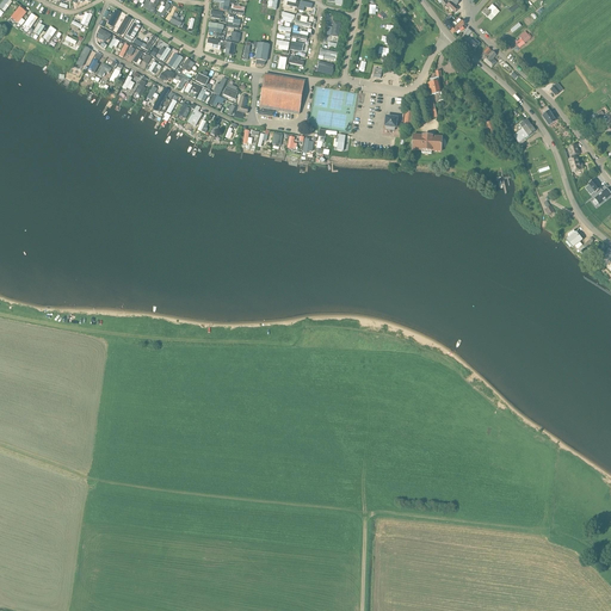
[(0,8),(5,12),(14,0),(13,0),(2,0),(0,4),(0,8)]
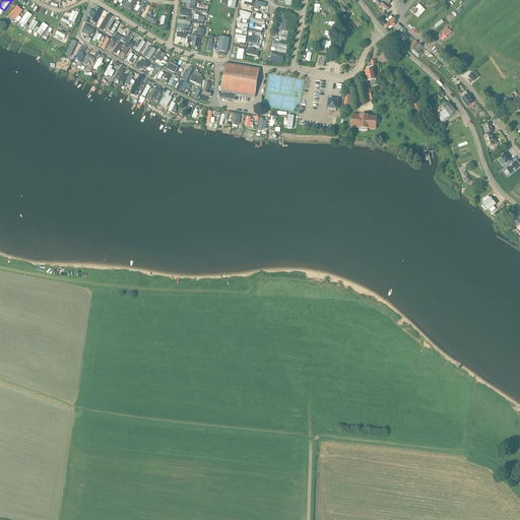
[(130,11),(136,0),(132,0),(131,3),(125,0),(122,6),(130,11)]
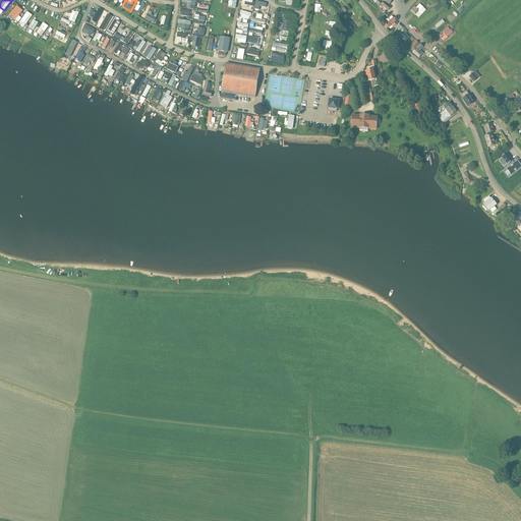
[(194,9),(197,1),(192,0),(182,0),(182,2),(188,3),(187,7),(194,9)]
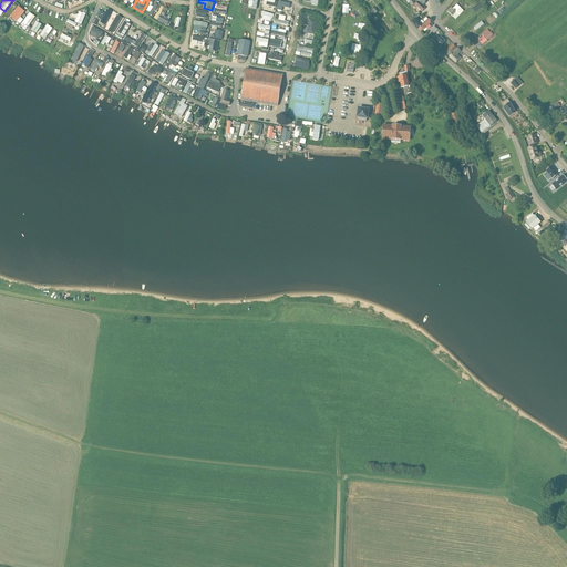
[(265,0),(264,8),(275,9),(275,0),(265,0)]
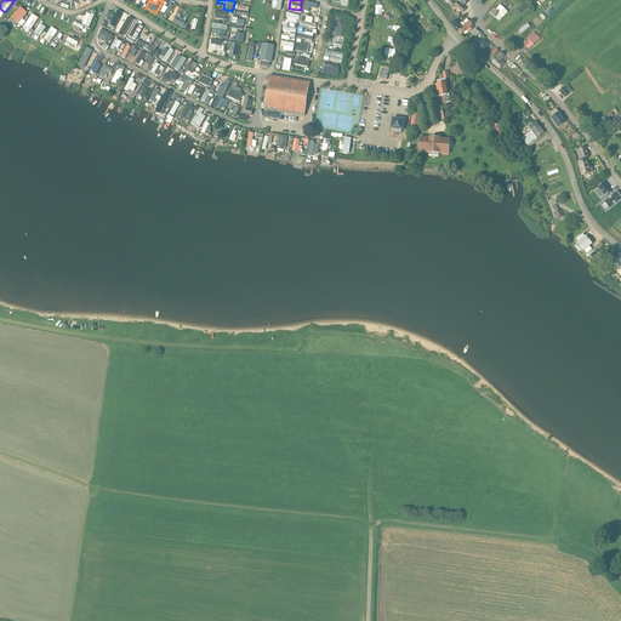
[(314,11),(307,10),(308,1),(305,1),(302,12),(314,15),(314,11)]
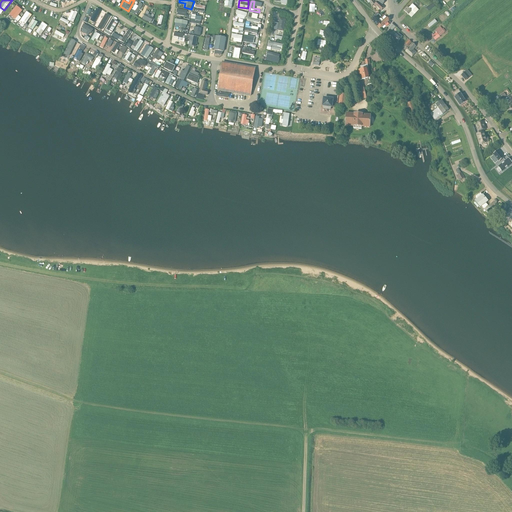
[(376,6),(381,11),(384,7),(377,1),(373,5),(375,7),(376,6)]
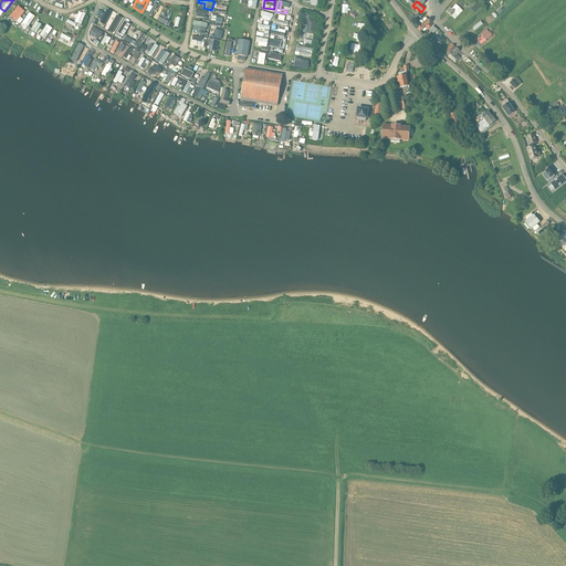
[(153,7),(150,6),(146,12),(153,16),(158,4),(155,3),(153,7)]
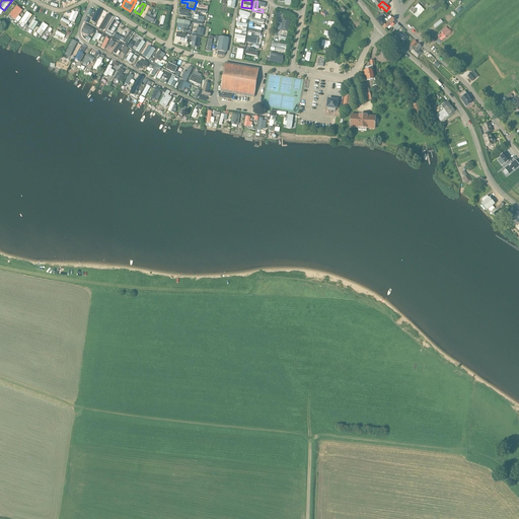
[(432,7),(435,11),(441,6),(438,3),(432,7)]
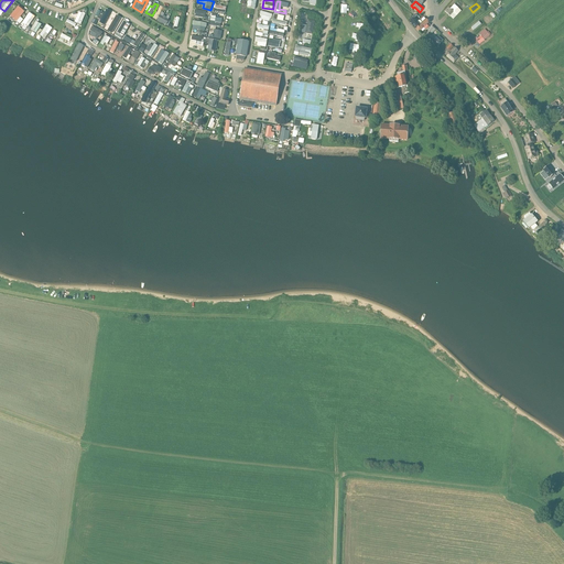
[(446,13),(449,17),(454,12),(457,15),(462,11),(454,4),(451,9),(448,7),(444,11),(446,13)]
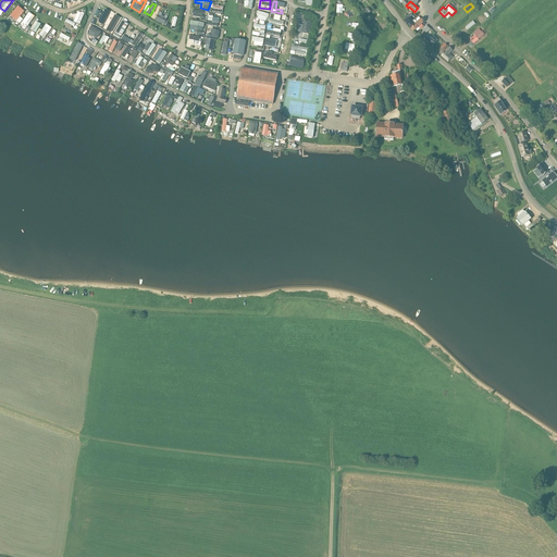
[(23,19),(21,16),(24,12),(19,7),(10,16),(19,24),(23,19)]
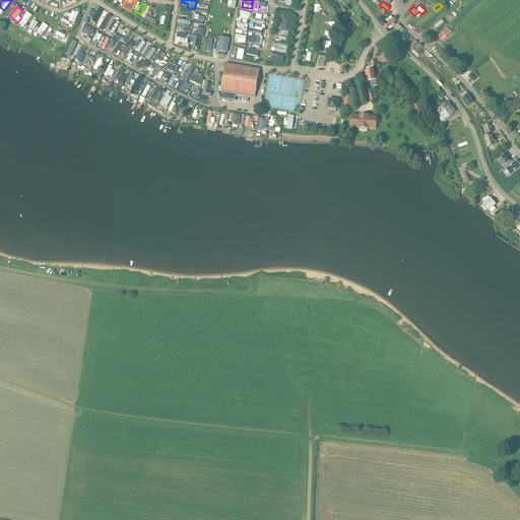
[(93,11),(91,17),(93,18),(92,21),(98,23),(103,10),(98,8),(96,12),(93,11)]
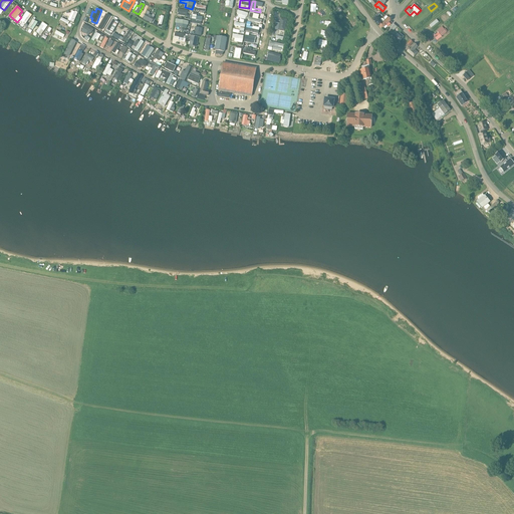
[(71,21),(74,22),(77,12),(72,10),(69,18),(72,19),(71,21)]
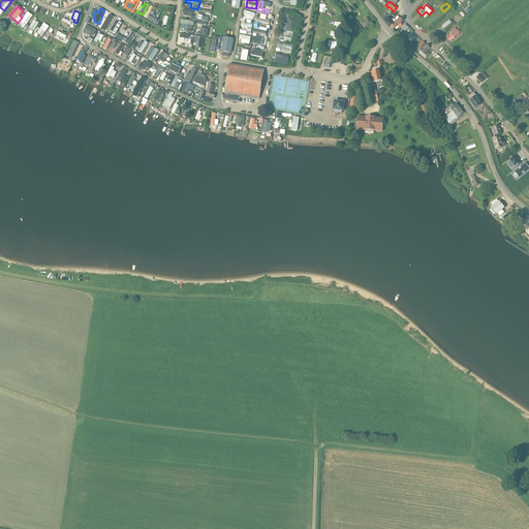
[(244,13),(246,14),(245,20),(253,22),(255,12),(245,10),(244,13)]
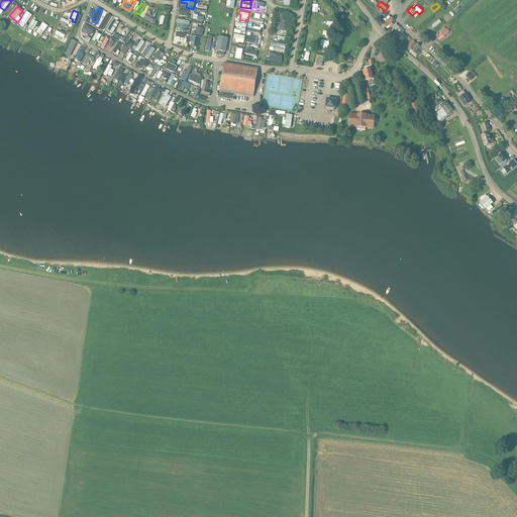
[(18,24),(24,27),(31,14),(25,11),(18,24)]
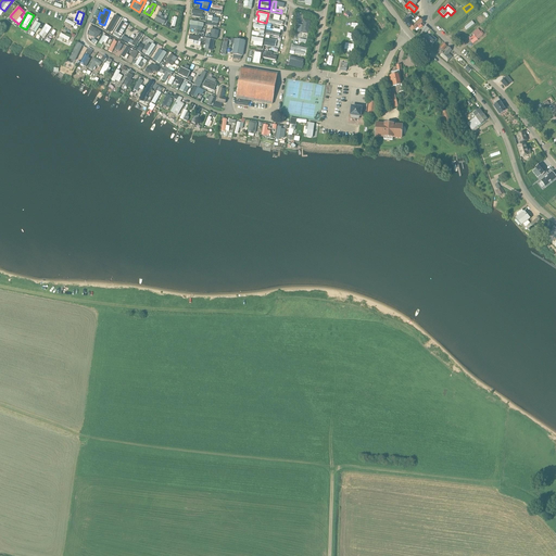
[(164,25),(168,15),(159,12),(155,21),(164,25)]
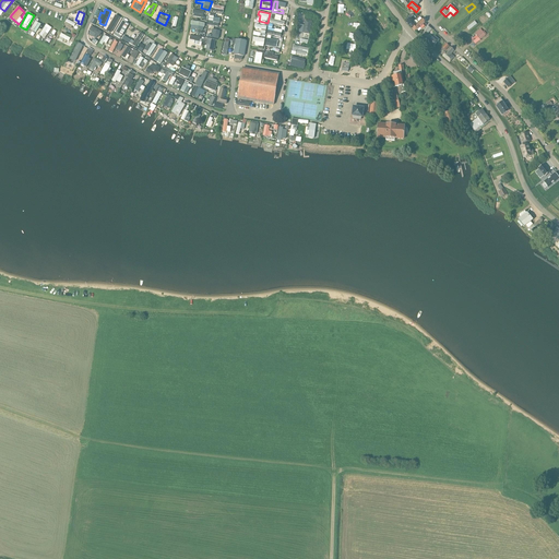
[(282,21),(283,15),(272,13),(270,23),(284,25),(285,22),(282,21)]
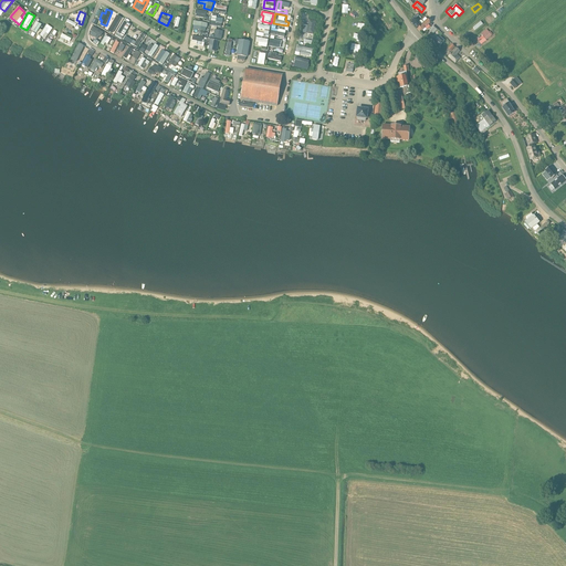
[(108,30),(112,33),(123,18),(118,14),(108,30)]
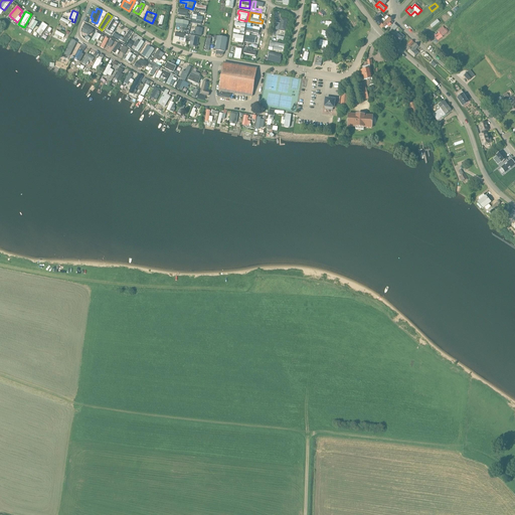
[(197,15),(193,14),(192,23),(202,24),(202,21),(197,20),(197,15)]
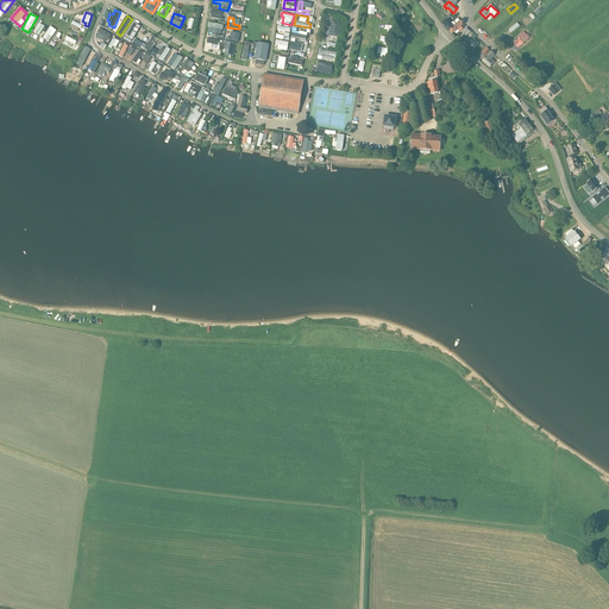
[(453,26),(460,22),(458,19),(453,23),(452,23),(451,24),(447,20),(443,24),(449,31),(453,26)]
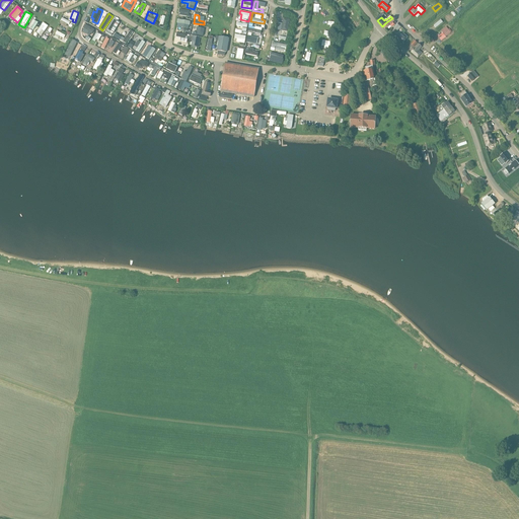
[(60,24),(68,27),(71,21),(63,18),(60,24)]
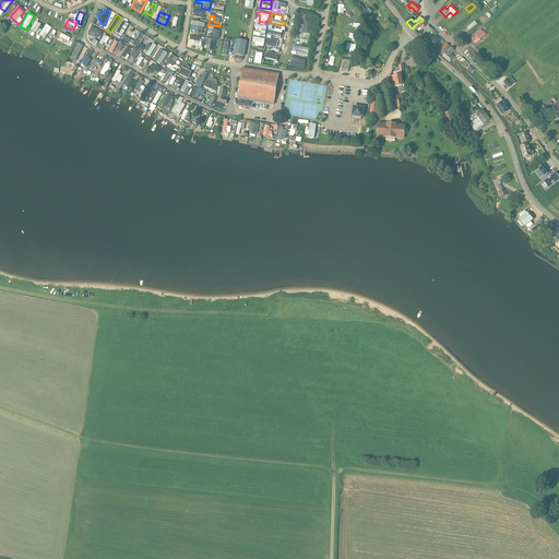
[(116,32),(122,36),(130,24),(122,20),(116,32)]
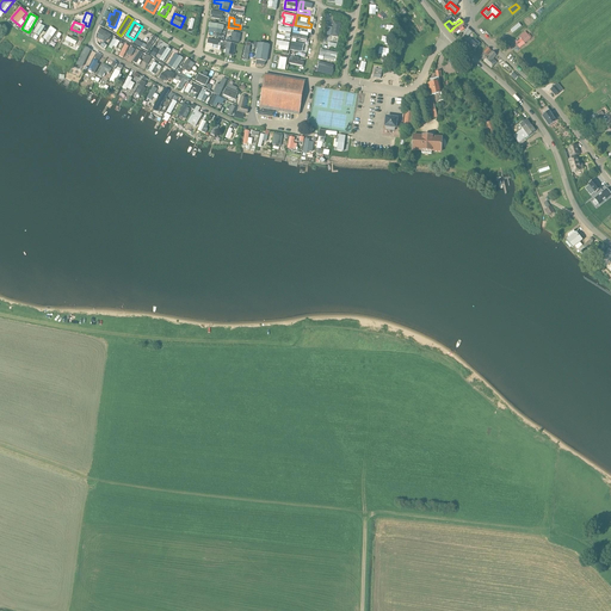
[(211,22),(210,28),(224,31),(226,24),(211,22)]
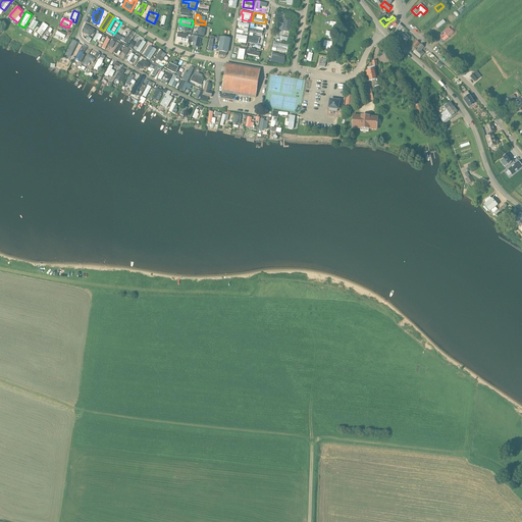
[(284,18),(283,31),(291,32),(292,19),(284,18)]
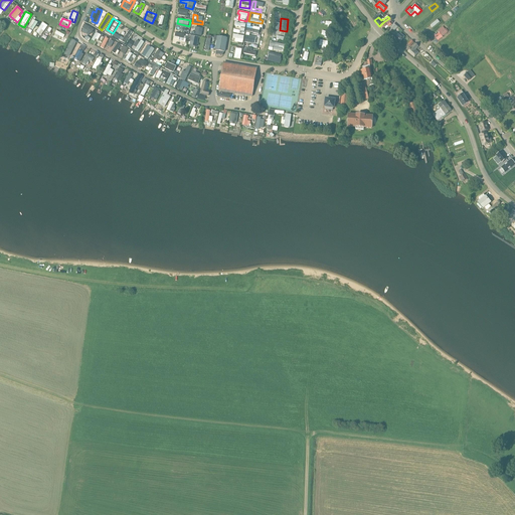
[(379,26),(382,29),(391,21),(389,18),(383,22),(379,26)]
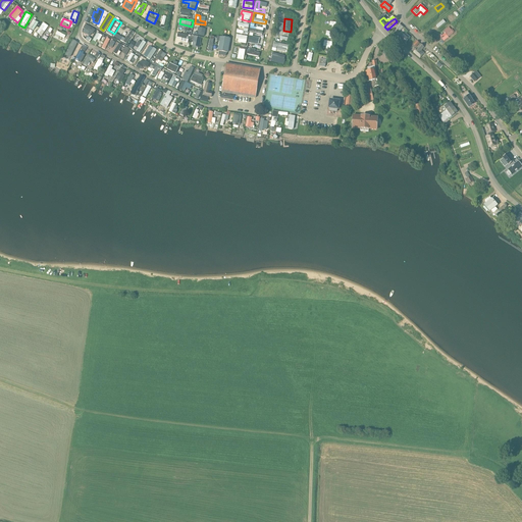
[(34,19),(29,28),(34,31),(39,22),(34,19)]
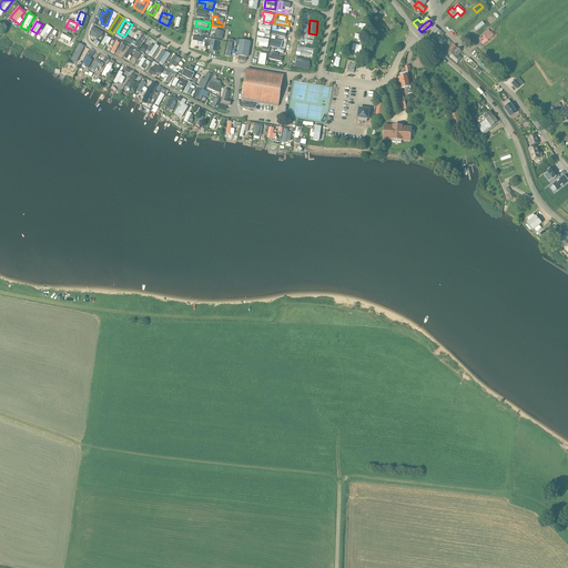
[(477,30),(485,24),(483,21),(475,27),(477,30)]
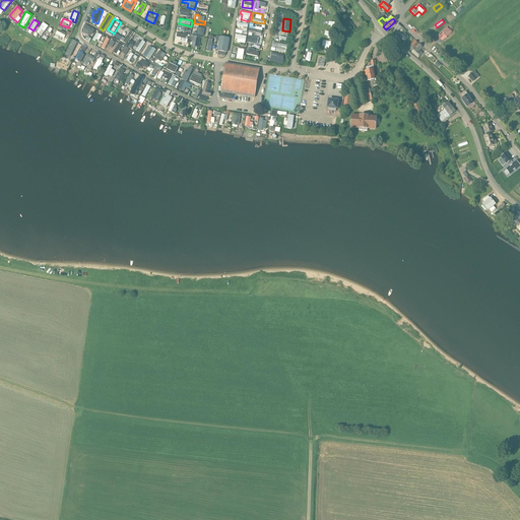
[(42,36),(46,30),(50,34),(53,29),(44,22),(37,33),(42,36)]
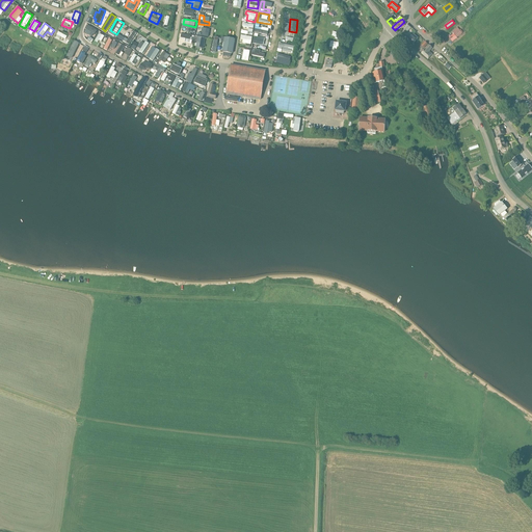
[(248,28),(247,34),(253,35),(255,25),(244,23),(243,27),(248,28)]
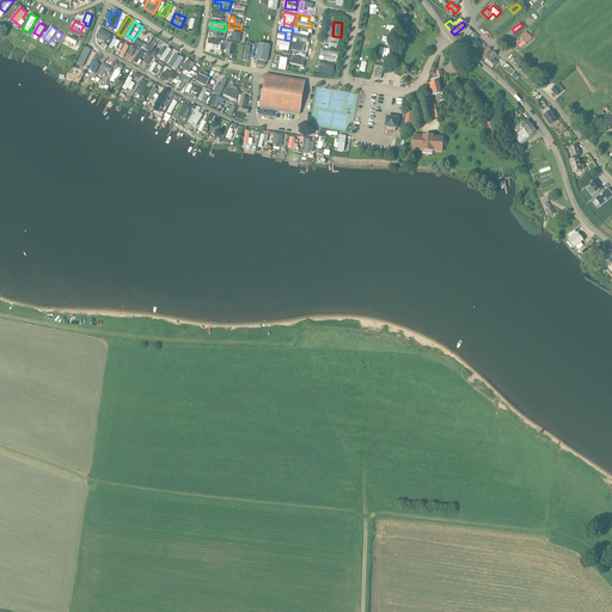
[(294,28),(293,37),(308,40),(311,31),(310,30),(308,32),(298,31),(299,28),(294,28)]
